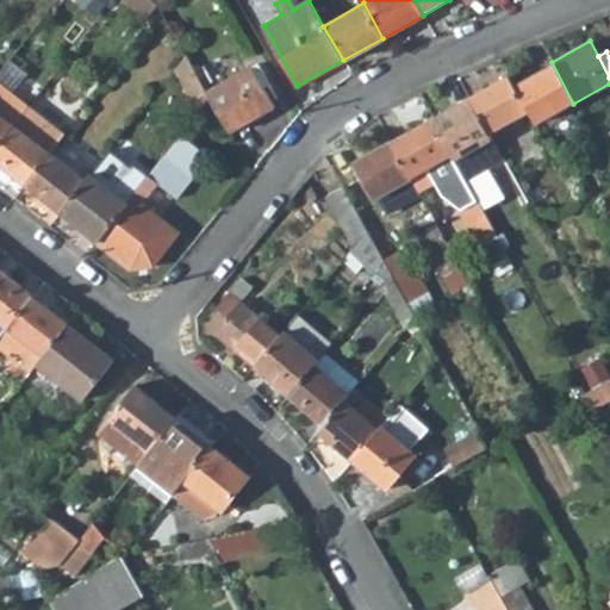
[(176,68),(200,109),(209,97),(206,92),(186,56),(176,68)]
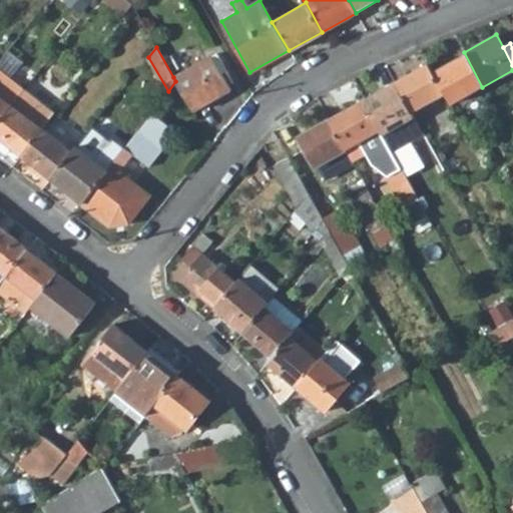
[(482,87),(464,52),(430,70),(443,93),(449,104),(482,87)]
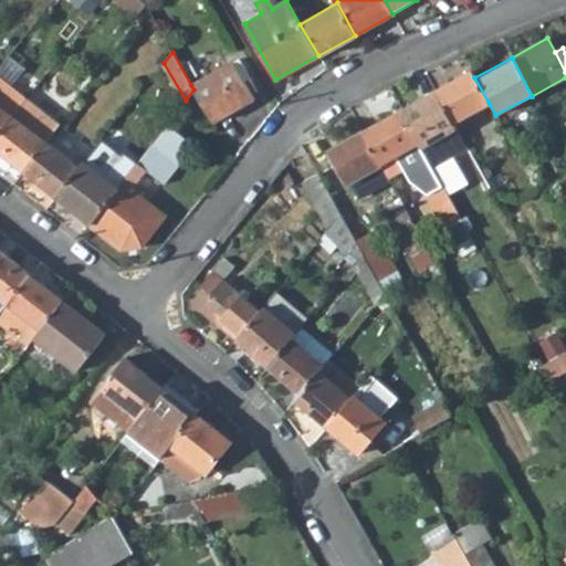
[(253,98),(234,62),(191,85),(194,90),(211,122),(253,98)]
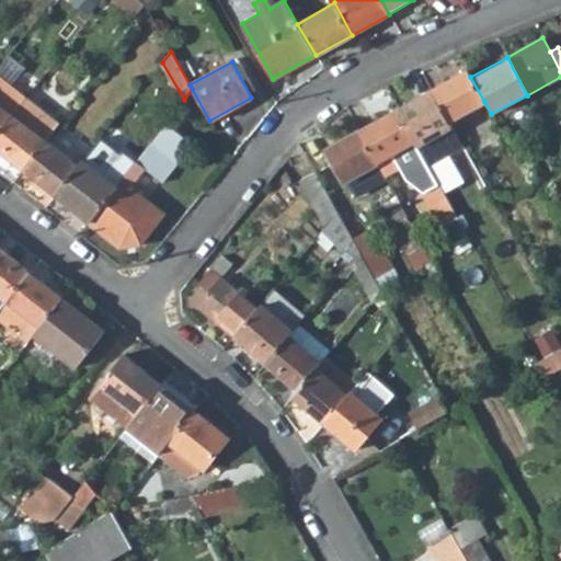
[(448,122),(484,102),(470,77),(467,69),(431,89),(448,122)]
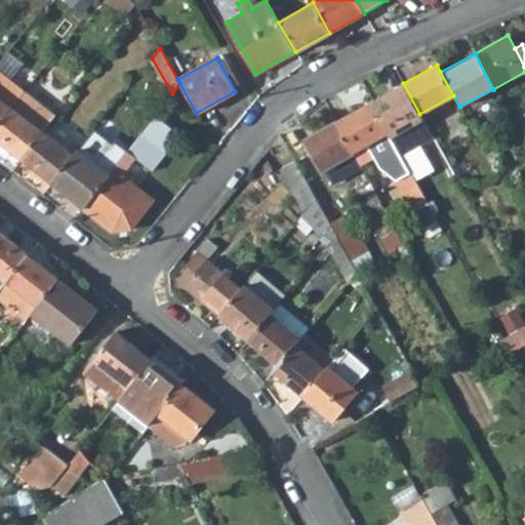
[(0,125),(25,94),(0,74),(0,125)]
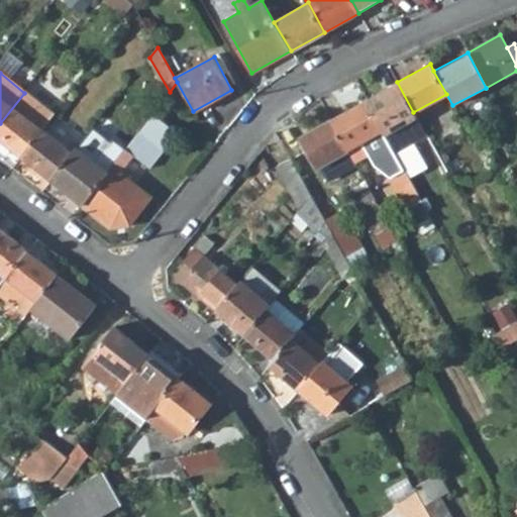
[(413,112),(397,82),(365,100),(384,135),(416,118),(413,112)]
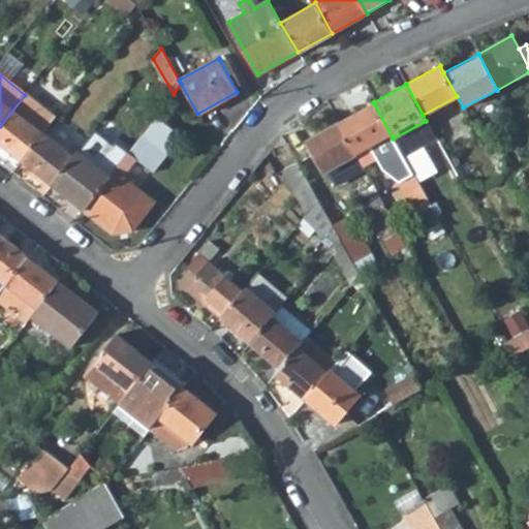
[(0,142),(23,160),(44,132),(59,115),(28,91),(25,95),(0,126),(0,142)]
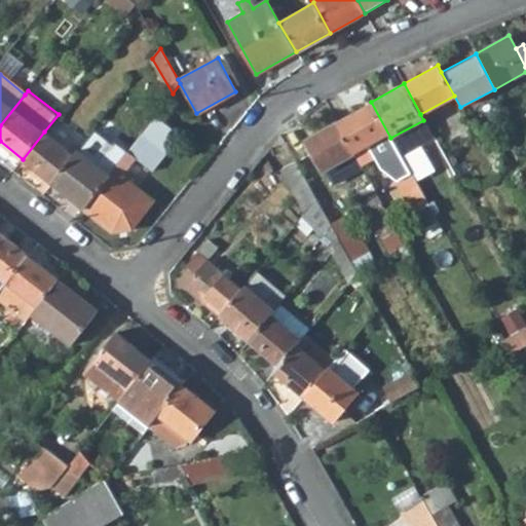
[(390,138),(371,102),(336,121),(353,152),(360,164),(395,145),(390,138)]
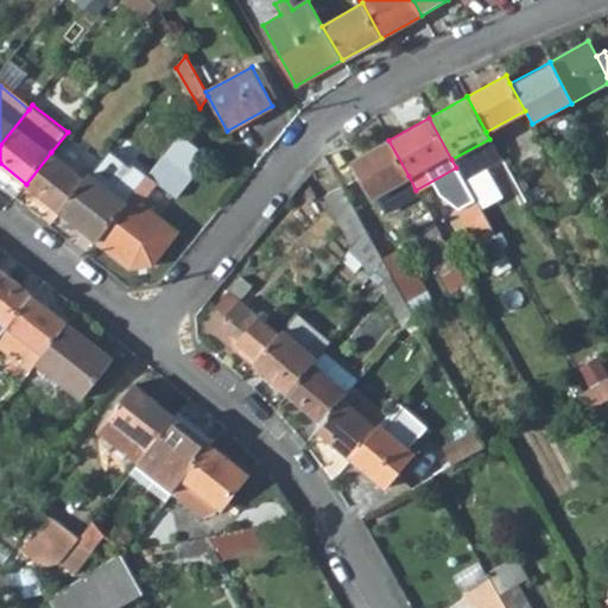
[(164,153),(191,173),(207,152),(181,132),(164,153)]
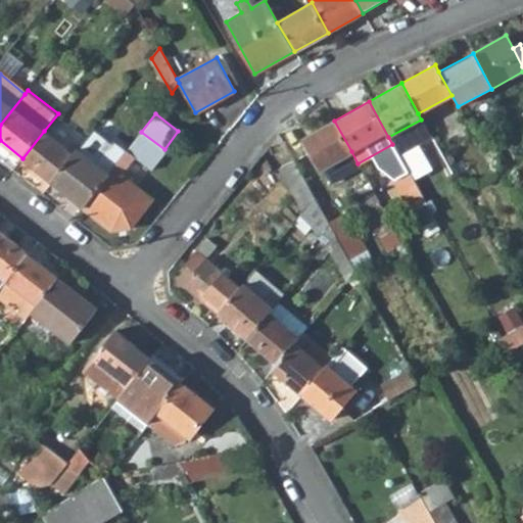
[(392,144),(397,154),(430,136),(421,120),(388,137),(392,144)]
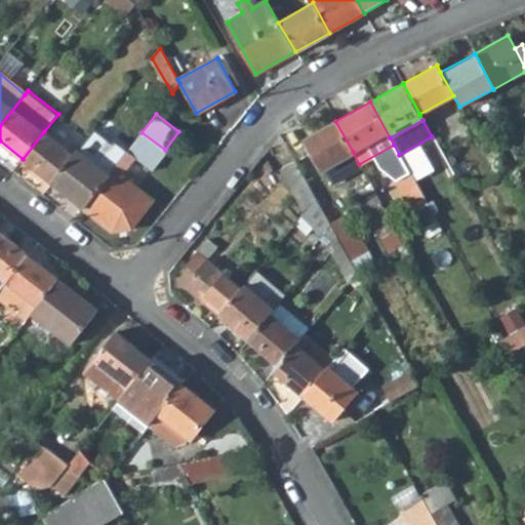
[(305,137),(322,169),(353,152),(335,121),(305,137)]
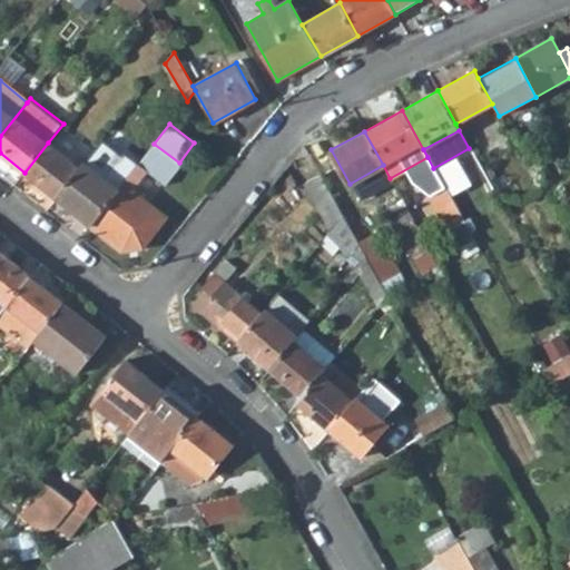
[(516,147),(524,163),(537,156),(529,140),(516,147)]
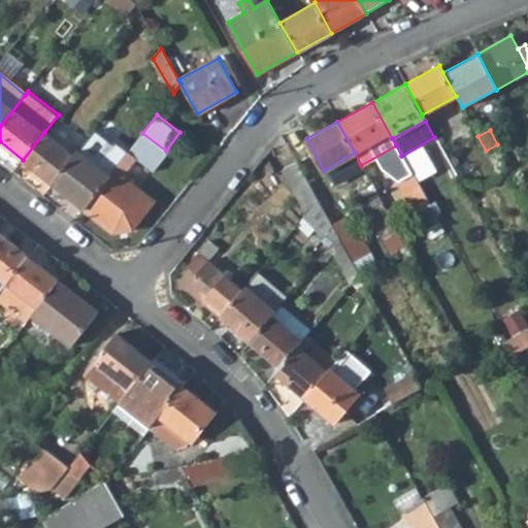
[(74,157),(44,132),(23,160),(53,184),(74,157)]
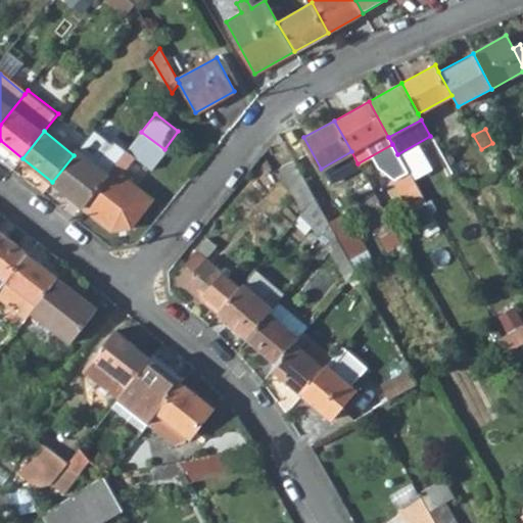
[(139,134),(128,148),(82,206),(81,207),(111,232),(130,230),(153,199),(124,175),(136,158),(151,171),(164,154),(139,134)]
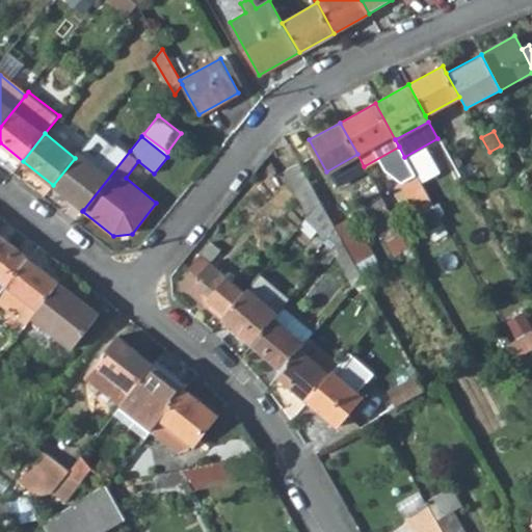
[(75,158),(53,185),(83,210),(130,151),(114,138),(95,162),(80,152),(75,158)]
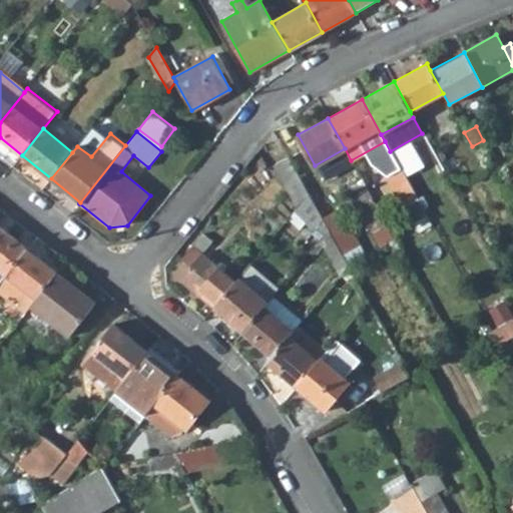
[(441,133),(427,141),(439,162),(453,154),(441,133)]
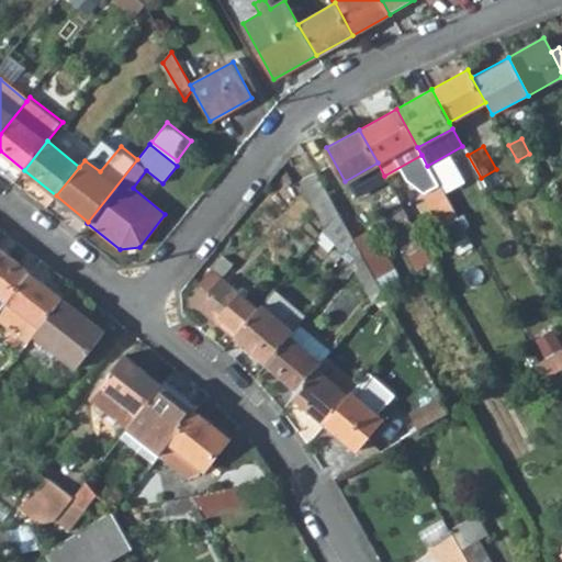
[(314,170),(298,180),(323,224),(335,208),(314,170)]
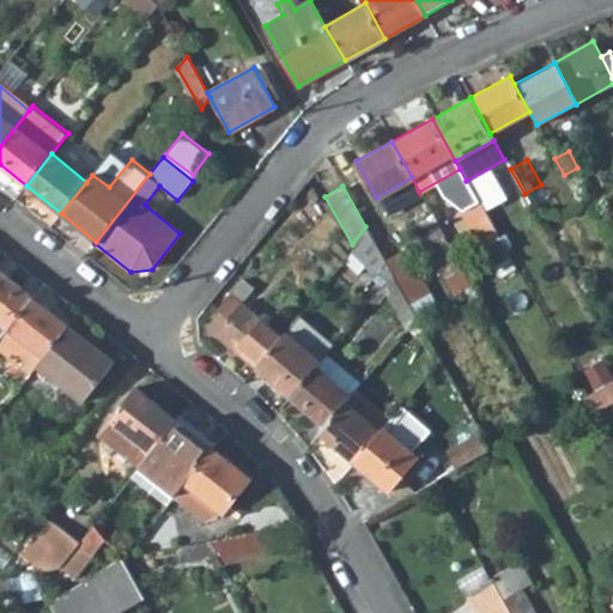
[(484,213),(479,204),(463,213),(477,238),(492,229),(484,213)]
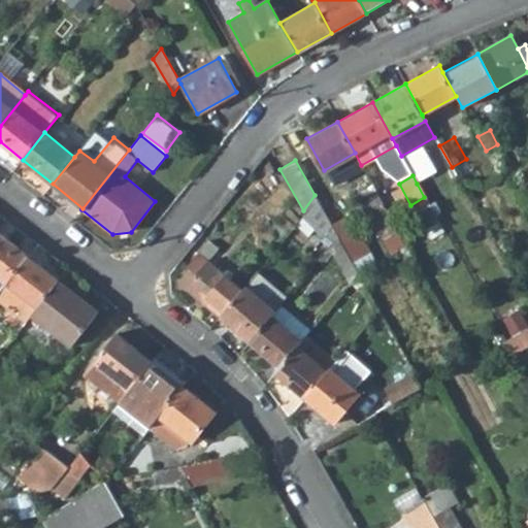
[(449,209),(430,175),(417,184),(424,197),(435,218),(449,209)]
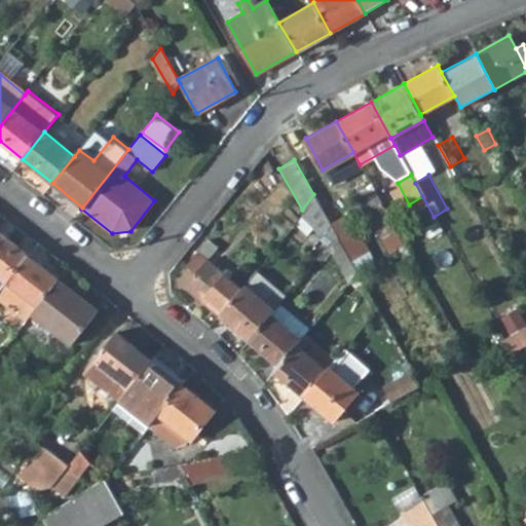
[(376,229),(391,222),(373,189),(359,197),(376,229)]
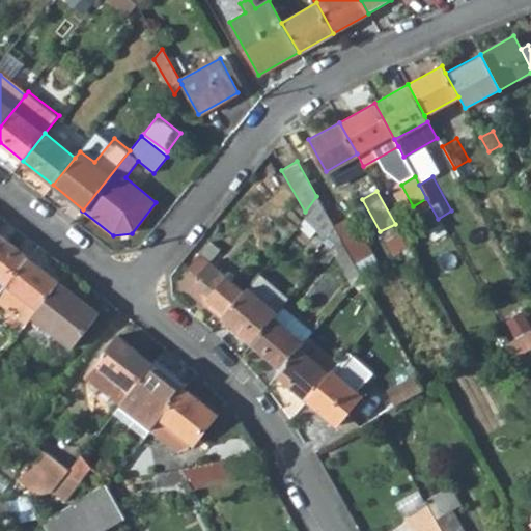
[(379,262),(351,214),(332,224),(337,234),(358,272),(359,274),(379,262)]
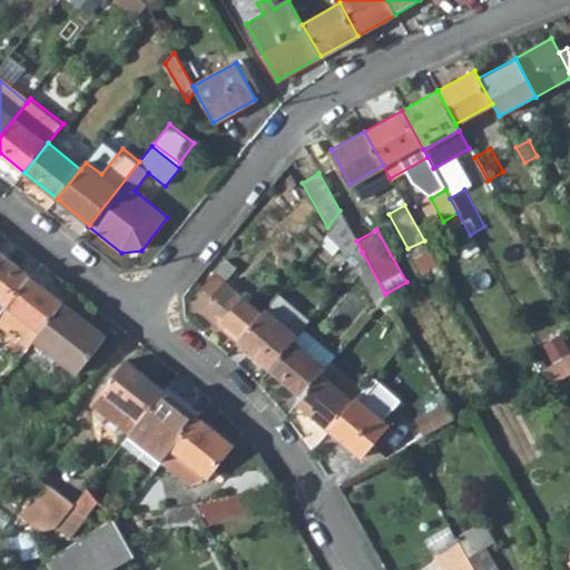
[(0,300),(6,304),(29,275),(0,252),(0,300)]
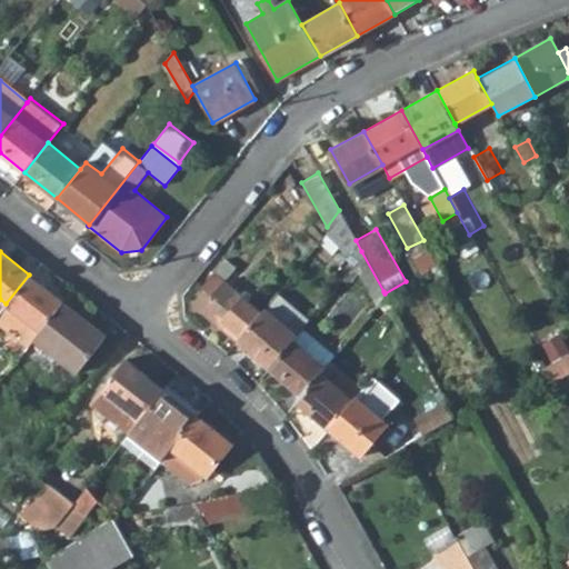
[(351,265),(373,303),(383,291),(361,251),(351,265)]
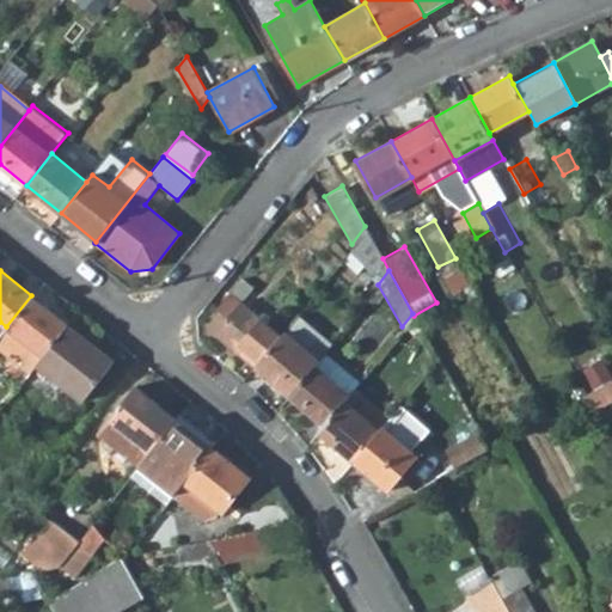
[(212,334),(251,367),(276,336),(238,304),(252,285),(242,276),(227,295),(226,294),(214,308),(225,317),(212,334)]
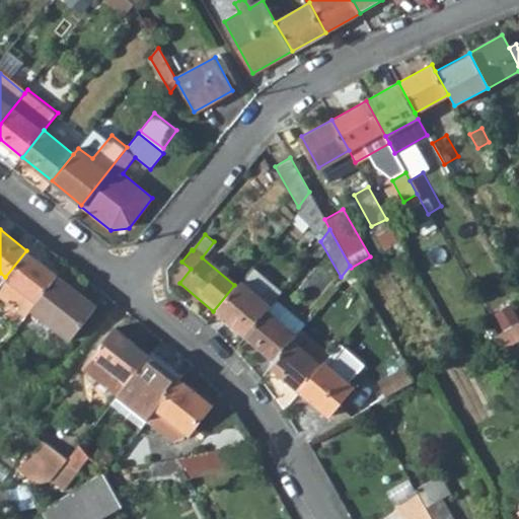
[(58,275),(26,250),(5,277),(0,283),(0,293),(26,314),(30,310),(58,275)]
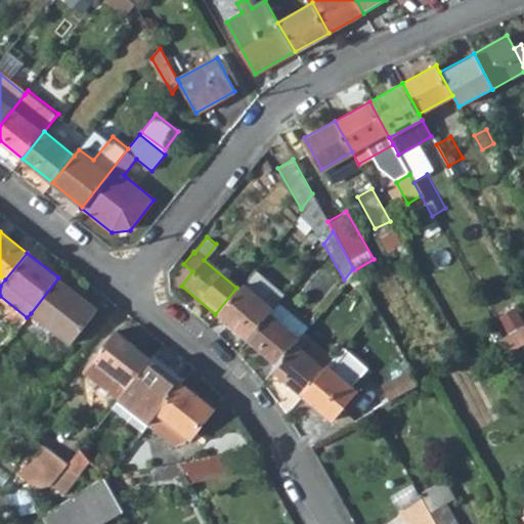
[(241,284),(269,308),(277,299),(284,291),(254,267),(241,284)]
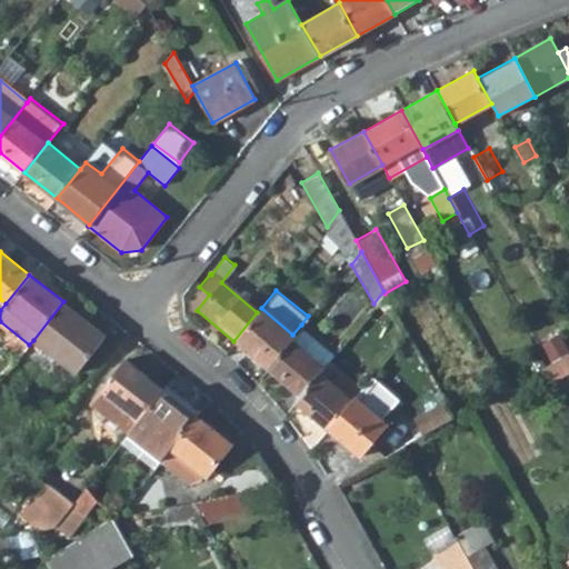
[(75,372),(103,333),(63,301),(33,340),(75,372)]
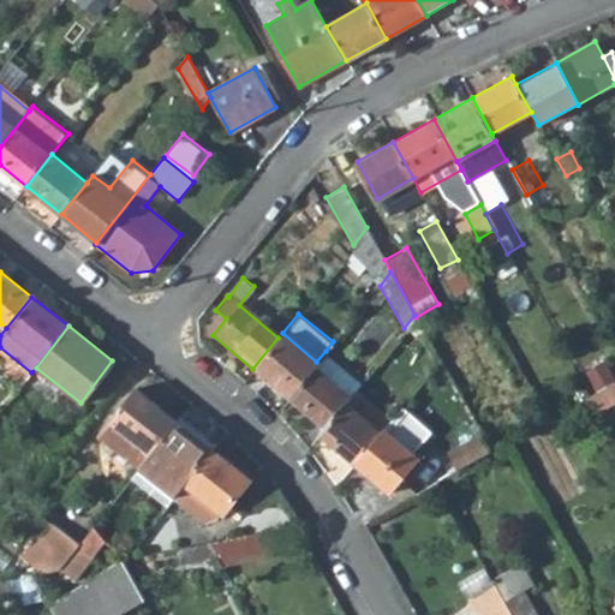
[(287,396),(316,362),(282,333),(278,338),(252,369),(287,396)]
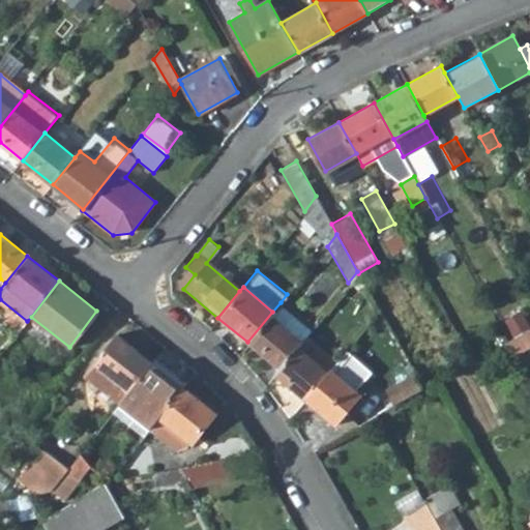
[(505,343),(529,329),(529,307),(525,299),(492,317),(505,343)]
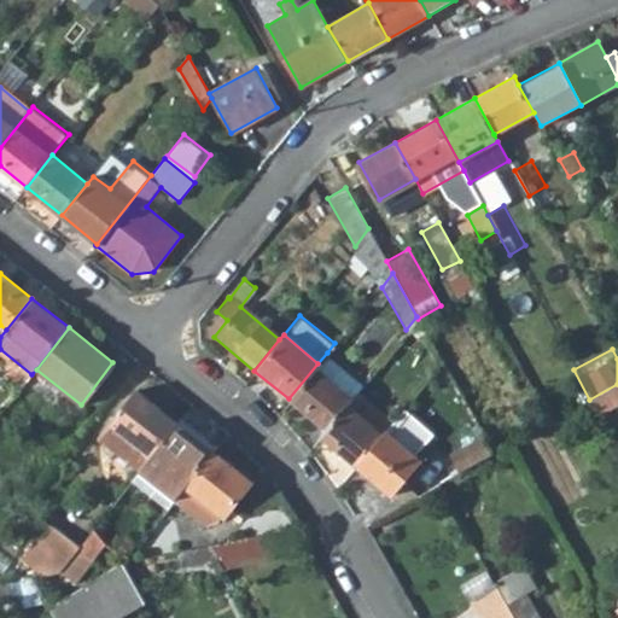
[(327,353),(318,363),(289,398),(325,429),(344,404),(357,389),(363,382),(327,353)]
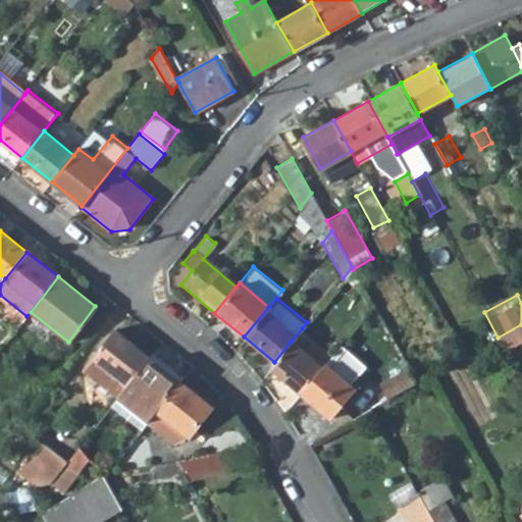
[(521,324),(498,337),(496,338),(503,351),(521,340),(521,324)]
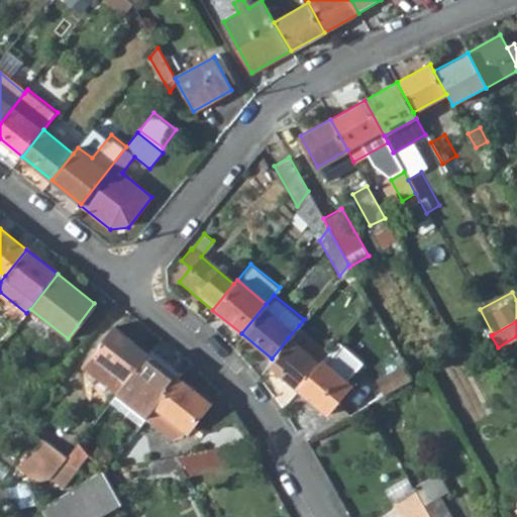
[(288,338),(317,363),(320,358),(328,349),(299,325),(288,338)]
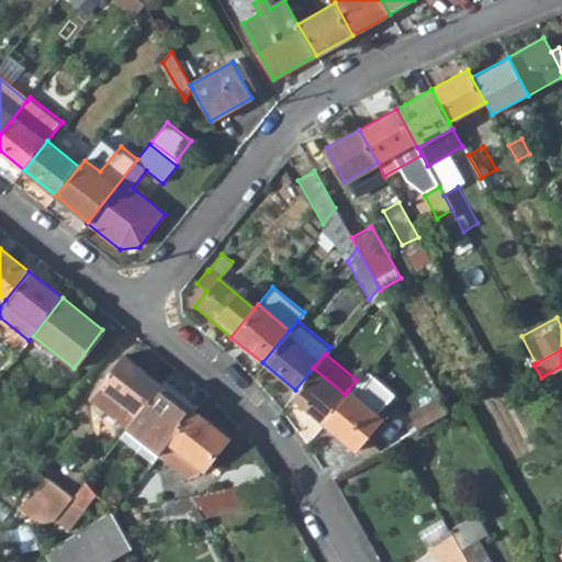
[(158,384),(122,356),(90,397),(125,426),(127,423),(158,384)]
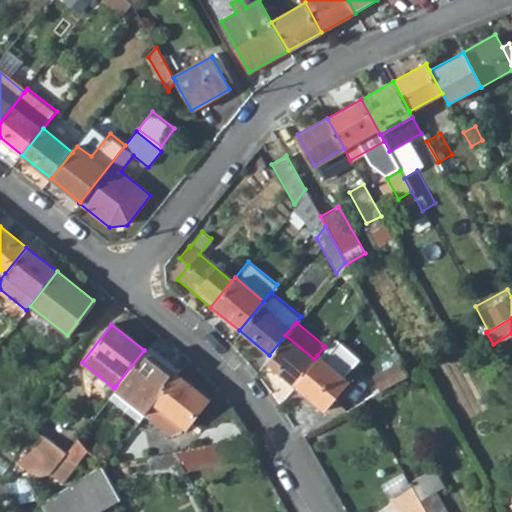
[(292,386),(314,359),(285,335),(269,355),(263,362),(292,386)]
